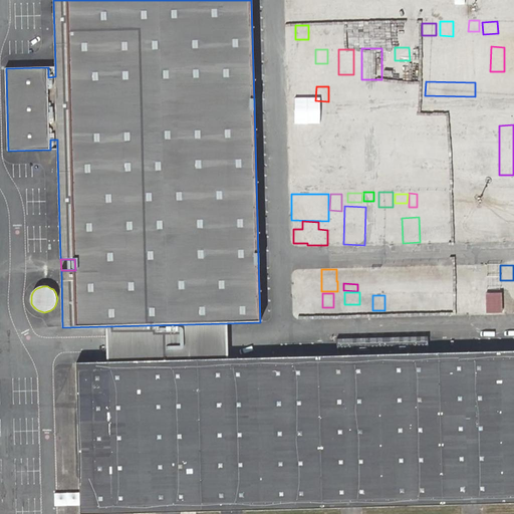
[(227,323),(106,326),(106,360),(228,357),(227,323)]
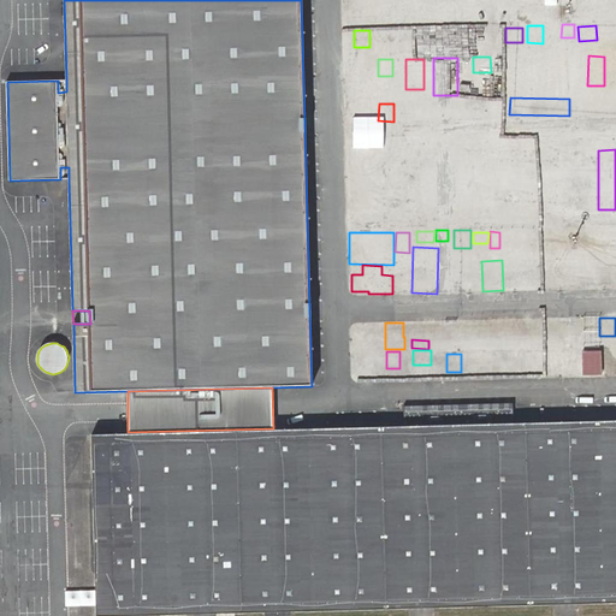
[(94,433),(99,614),(135,614),(205,611),(278,609),(424,605),(567,602),(615,599),(615,419),(312,427),(273,428),(128,432),(94,433)]
